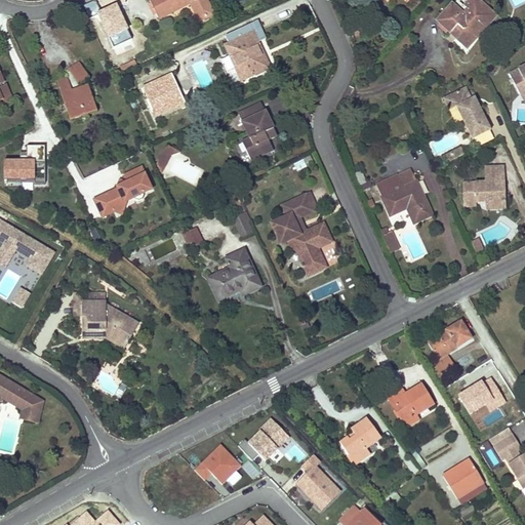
[(205,0),(149,0),(158,19),(191,4),(199,22),(213,15),(205,0)]
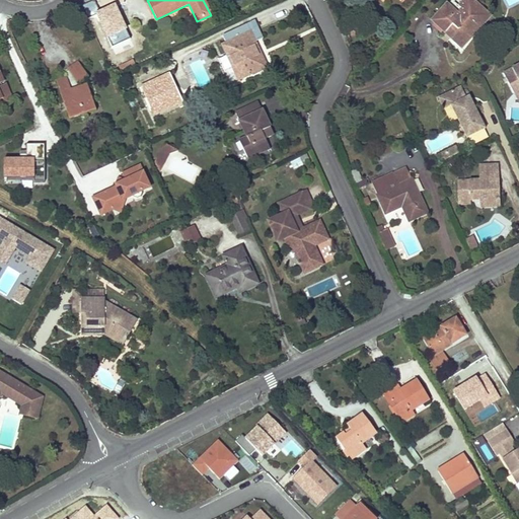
[(468,0),(465,0),(458,8),(451,1),(433,21),(460,47),(488,16),(468,0)]
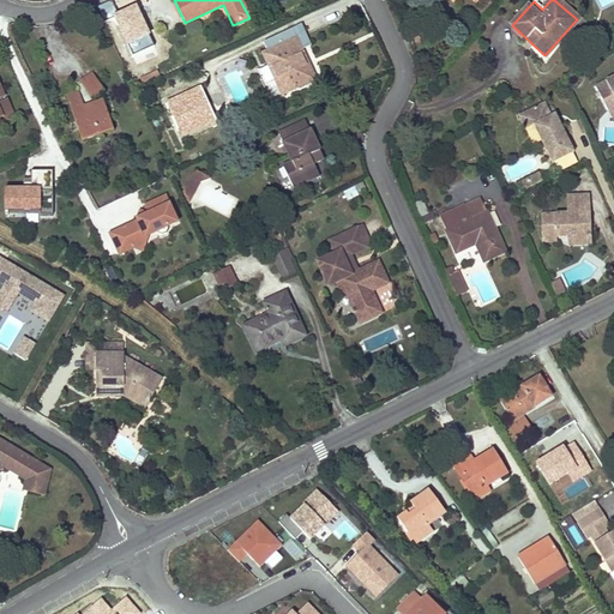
[(114,17),(107,1),(96,6),(103,20),(114,17)]
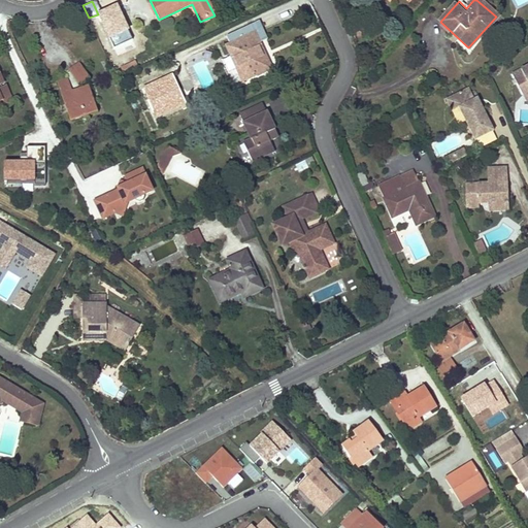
[(119,3),(99,11),(114,47),(135,39),(119,3)]
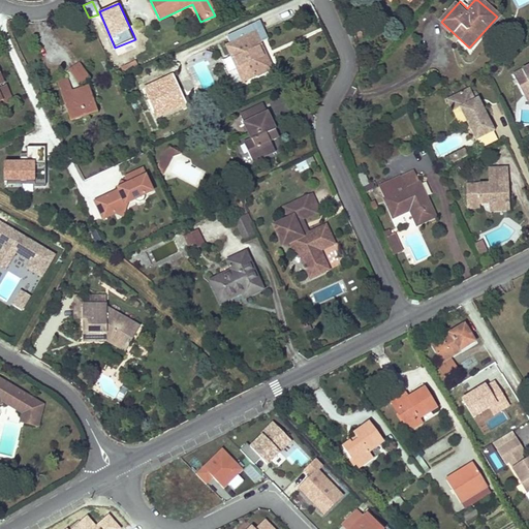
[(271,69),(255,34),(227,47),(243,82),(271,69)]
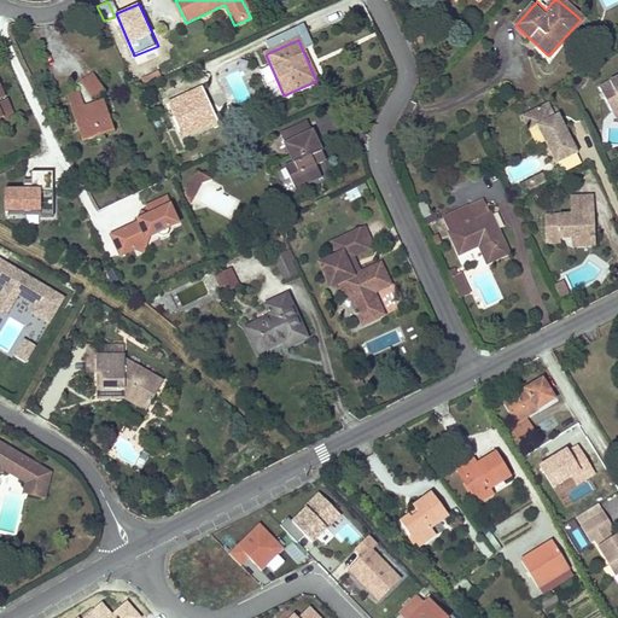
[(105,93),(99,85),(93,76),(82,83),(94,100),(105,93)]
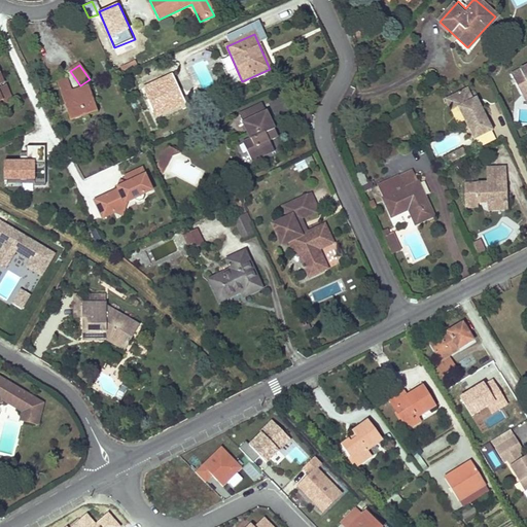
[(526,68),(513,76),(522,97),(526,94),(526,68)]
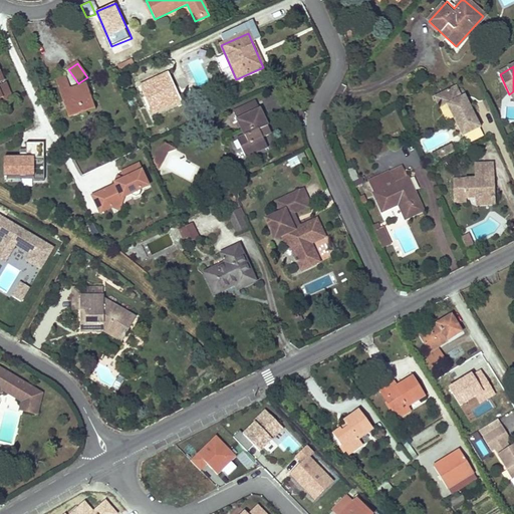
[(181,102),(169,73),(140,86),(153,115),(181,102)]
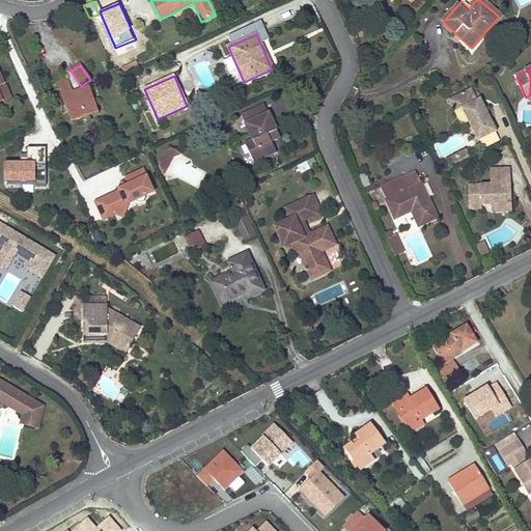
[(88,117),(93,116),(98,114),(89,87),(73,92),(68,80),(57,83),(71,123),(82,119),(85,124),(91,120),(88,117)]
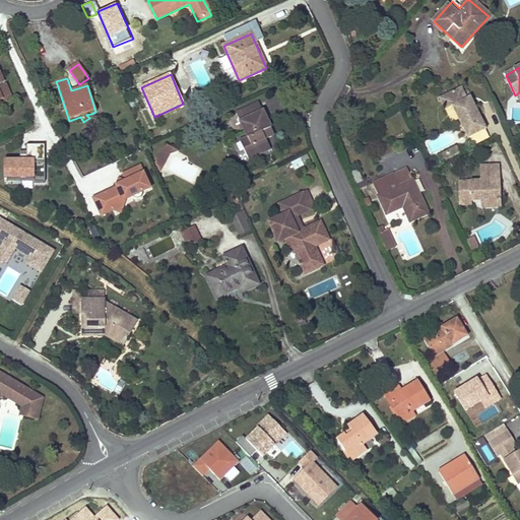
[(13,100),(6,85),(0,88),(0,92),(5,104),(13,100)]
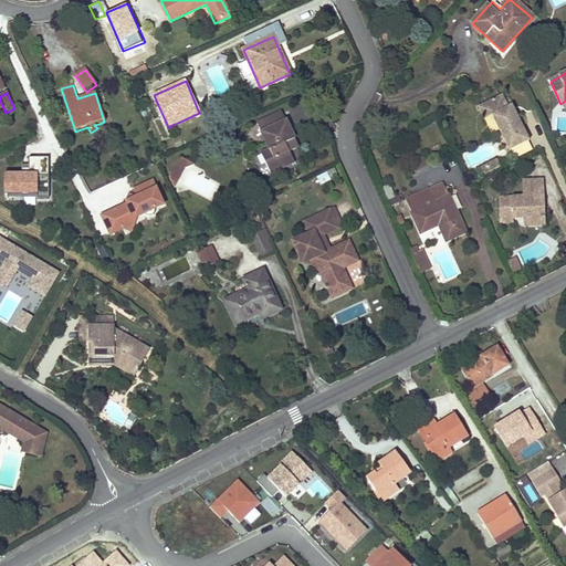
[(503,96),(478,108),(484,121),(492,117),(509,152),(530,143),(516,115),(512,116),(509,108),(503,96)]
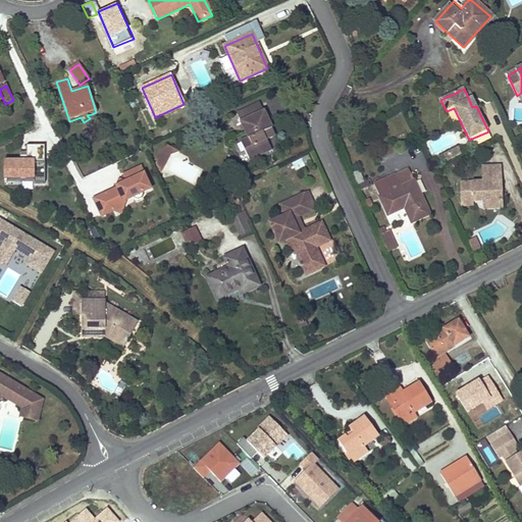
[(272,150),(267,140),(275,136),(264,112),(242,122),(250,140),(242,144),(250,161),(272,150)]
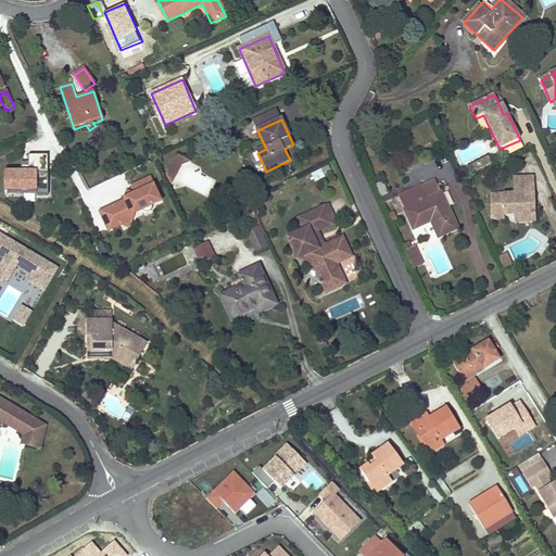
[(184,169),(187,173),(192,166),(180,154),(162,174),(172,182),(184,169)]
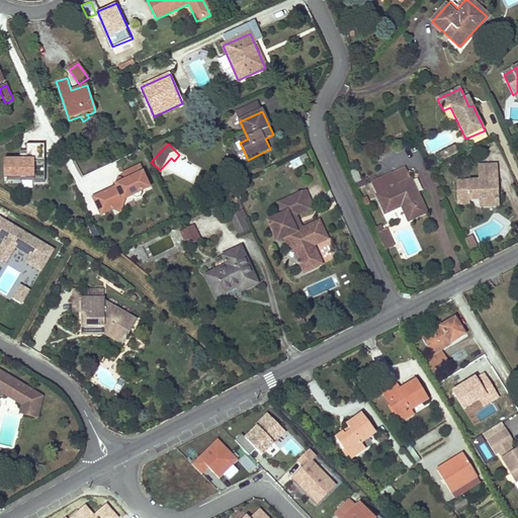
[(45,182),(45,160),(36,160),(36,145),(26,145),(26,152),(20,152),(20,160),(4,160),(4,178),(34,178),(33,182),(45,182)]
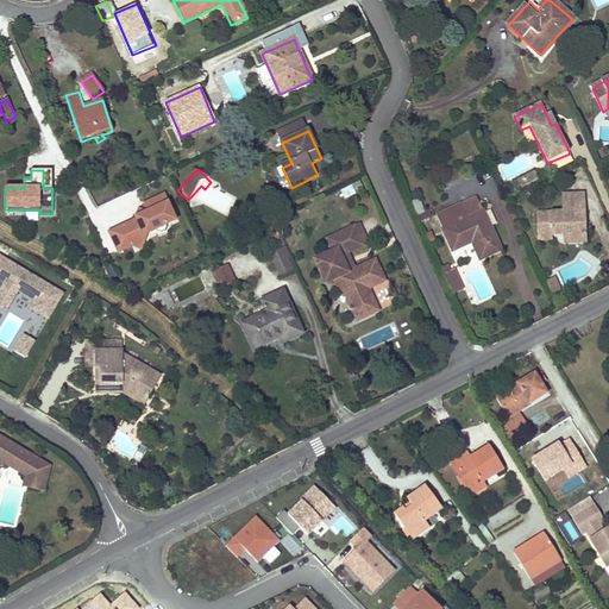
[(52,188),(52,170),(43,170),(43,188),(52,188)]
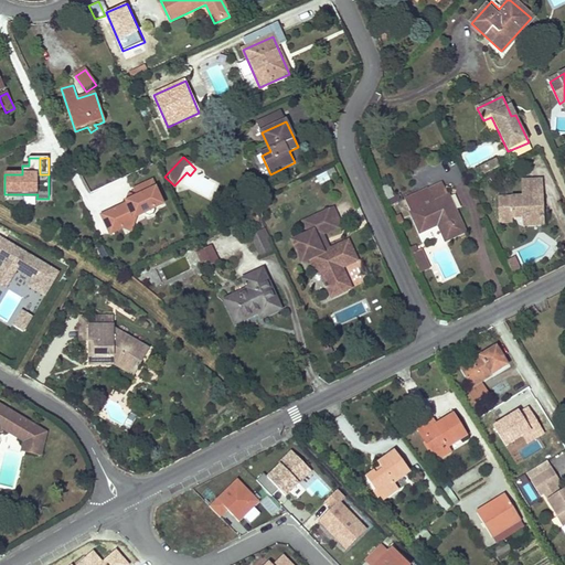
[(477,172),(479,178),(499,168),(497,162),(477,172)]
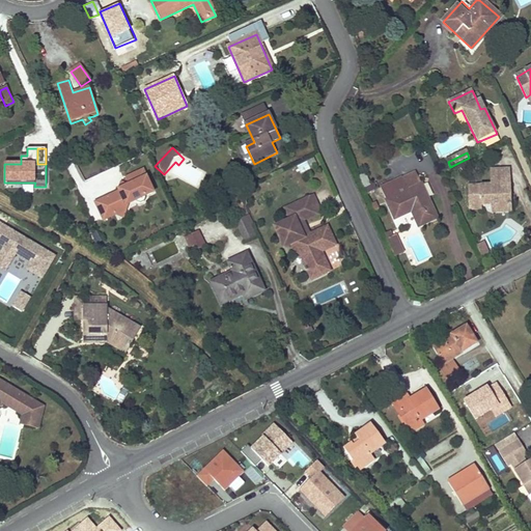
[(129,204),(136,201),(137,202),(141,204),(144,202),(145,198),(145,197),(154,193),(143,170),(127,178),(130,185),(129,186),(118,190),(119,192),(95,203),(104,221),(115,215),(114,212),(129,204)]
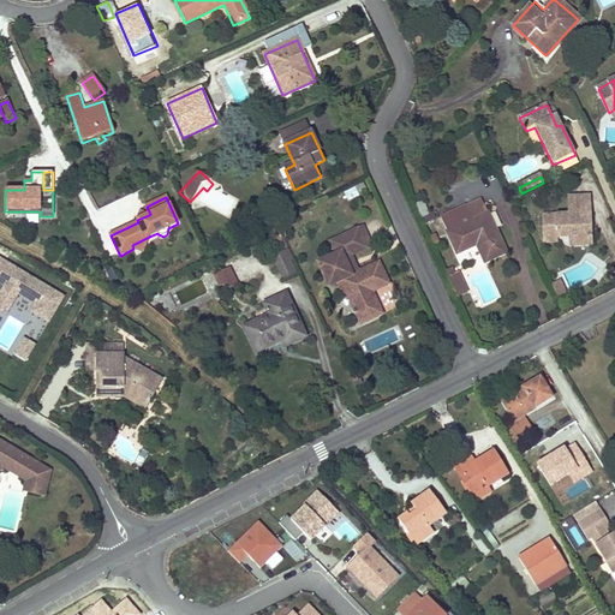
[(590,197),(567,198),(568,214),(542,214),(543,237),(556,237),(569,237),(569,243),(579,243),(579,237),(587,237),(587,238),(591,238),(590,197)]
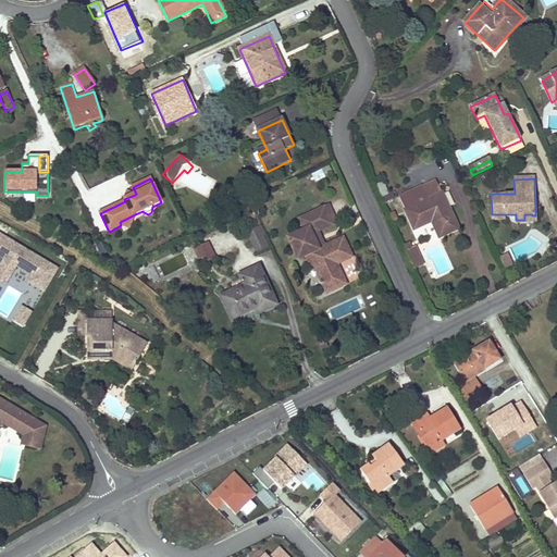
[(438,238),(458,230),(435,182),(399,198),(415,231),(431,222),(438,238)]
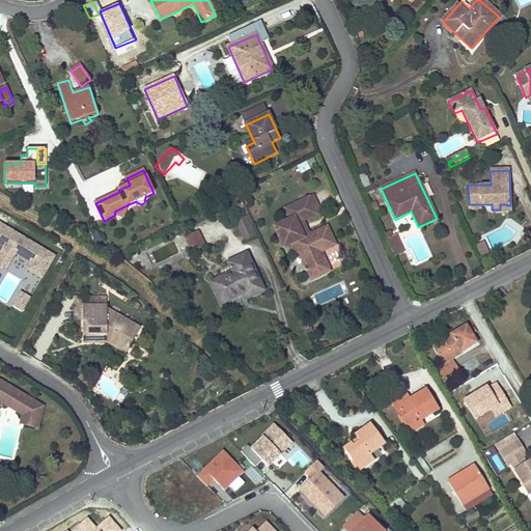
[(370,186),(367,180),(365,176),(359,179),(363,189),(370,186)]
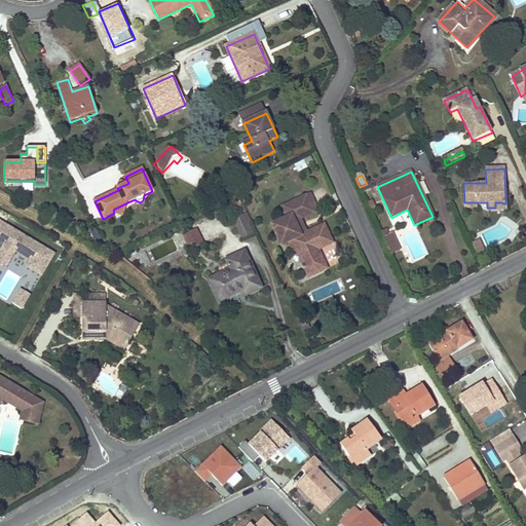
[(310,194),(283,207),(288,218),(272,224),(282,245),(290,240),(293,249),(297,252),(308,277),(327,269),(318,250),(333,243),(325,225),(306,233),(302,231),(298,223),(300,219),(317,211),(310,194)]
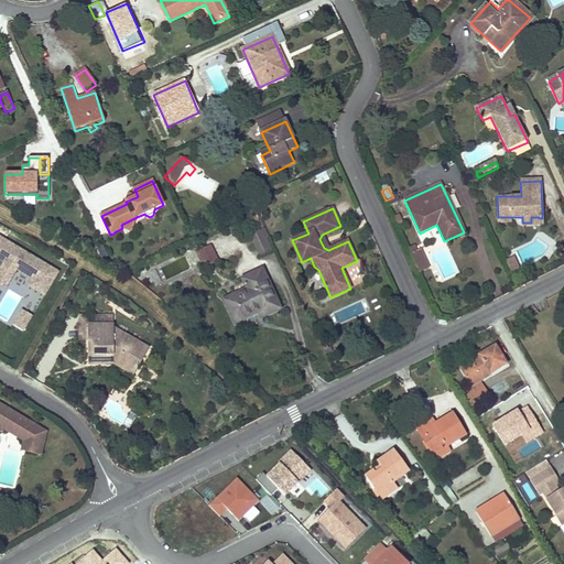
[(131,231),(137,217),(121,225),(122,228),(131,231)]
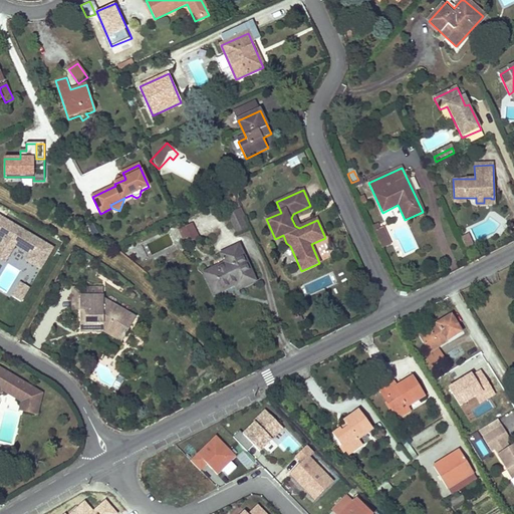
[(485,207),(494,206),(494,199),(491,199),(491,198),(484,198),(484,203),(476,203),(476,207),(485,207)]
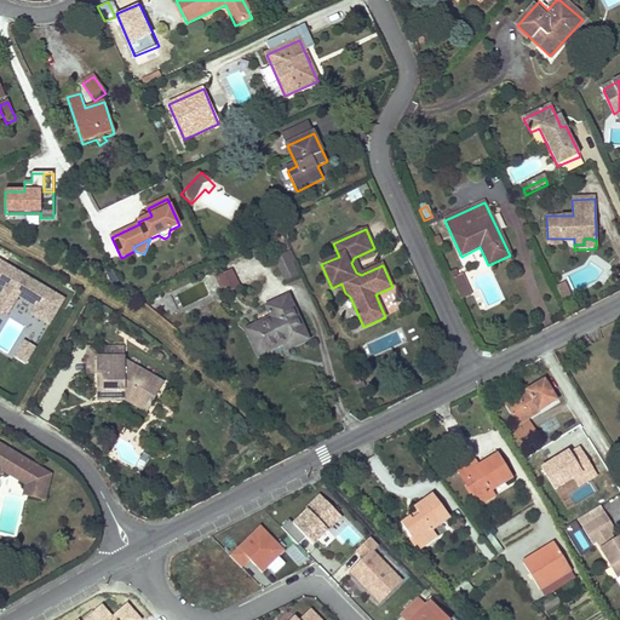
[(292,263),(293,262),(296,260),(291,252),(276,259),(287,280),(298,275),(292,263)]
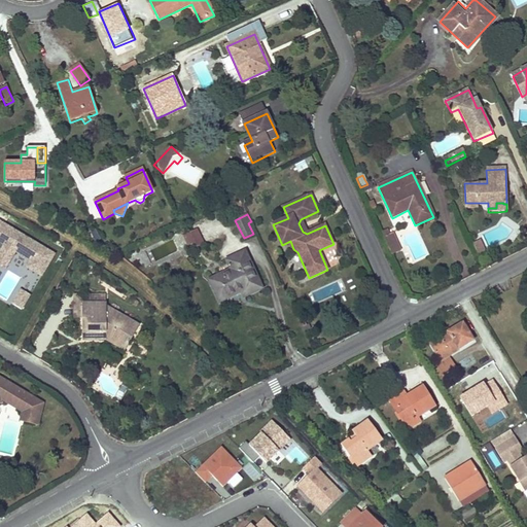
[(54,255),(0,223),(0,243),(3,246),(6,247),(4,251),(1,249),(0,251),(0,267),(4,270),(14,252),(29,261),(26,268),(40,277),(54,255)]
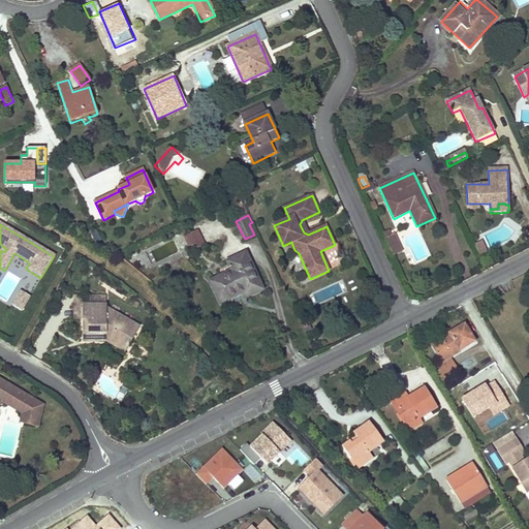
[(192,234),(196,242),(194,243),(197,249),(206,245),(198,230),(192,234)]
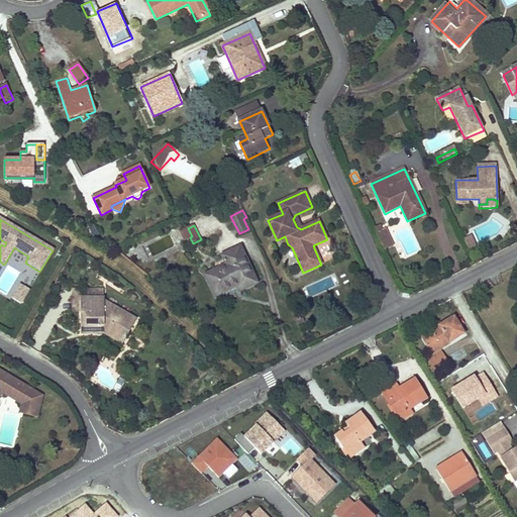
[(188,228),(181,231),(185,240),(190,237),(192,236),(188,228)]
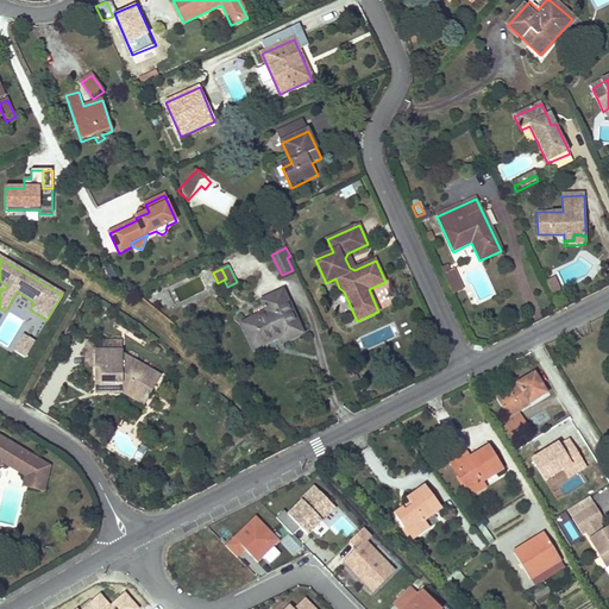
[(454,272),(444,277),(453,296),(463,292),(454,272)]
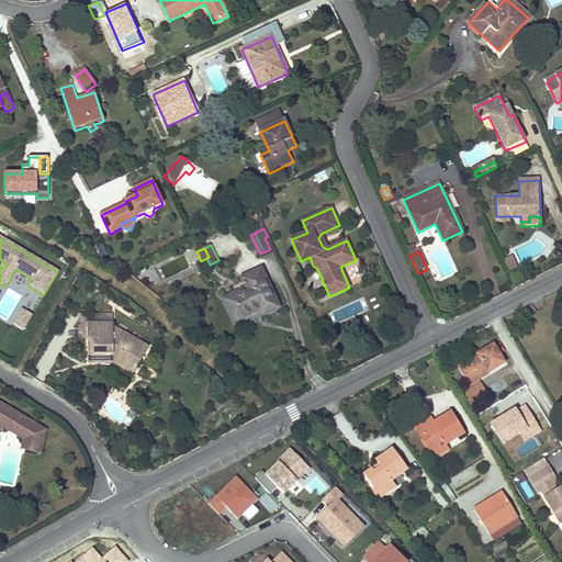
[(504,260),(507,267),(515,263),(512,257),(504,260)]
